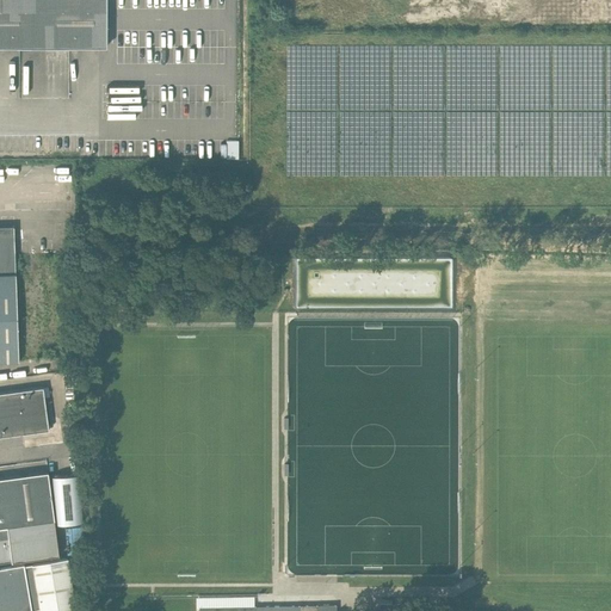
[(0,0),(0,47),(107,47),(106,0),(0,0)]
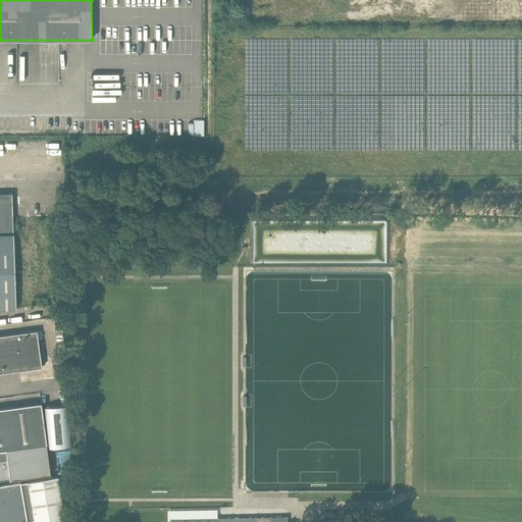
[(0,309),(16,309),(12,194),(0,194),(0,309)]
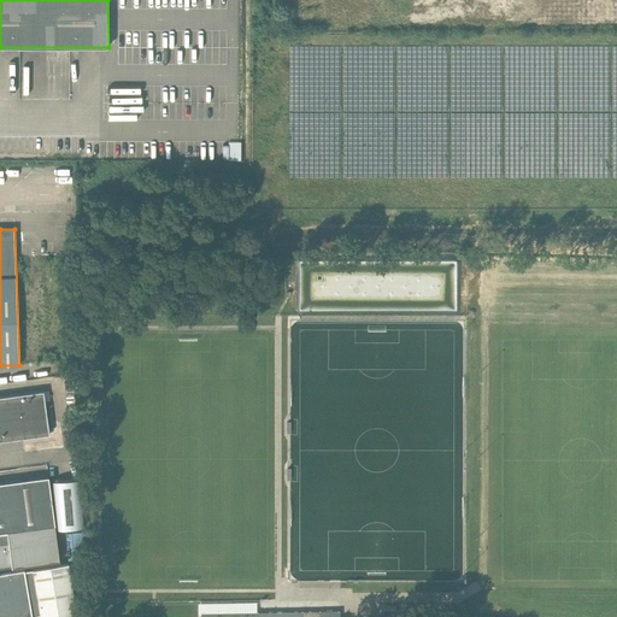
[(0,440),(50,434),(43,391),(0,397),(0,440)]
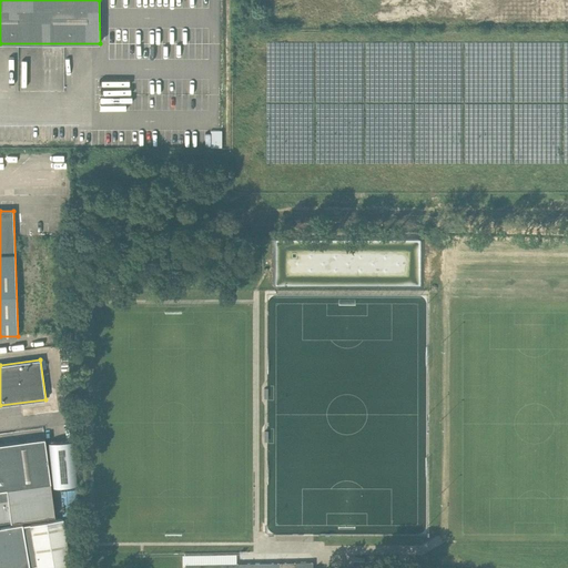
[(0,524),(56,516),(44,438),(1,445),(0,444),(0,524)]
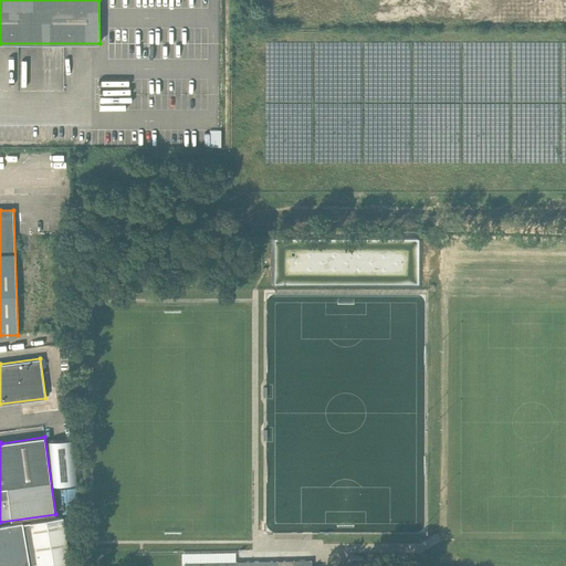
[(0,565),(29,565),(30,565),(37,565),(71,565),(63,517),(22,524),(22,523),(0,526),(0,565)]
